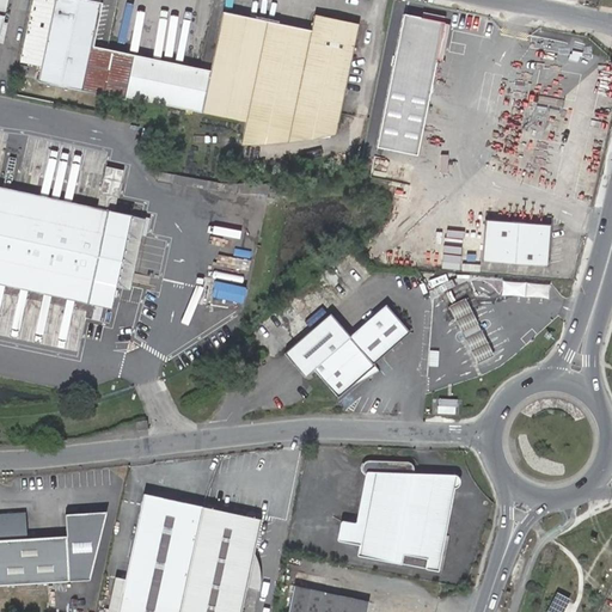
[(54,0),(32,0),(18,78),(37,81),(54,0)]
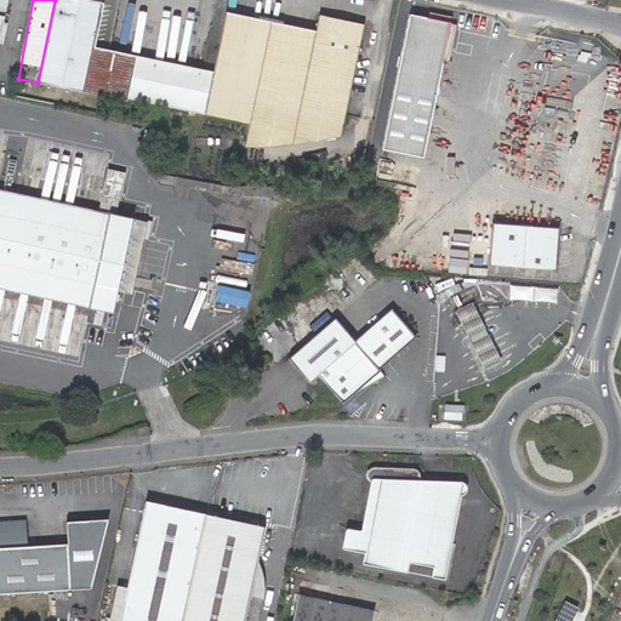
[(91,1),(85,0),(55,0),(38,83),(126,101),(127,98),(142,102),(151,58),(109,50),(95,47),(103,4),(102,4),(91,1)]
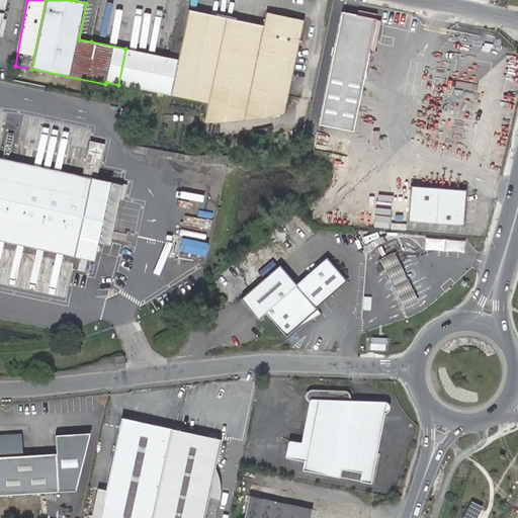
[(98,5),(86,3),(79,39),(91,41),(98,5)]
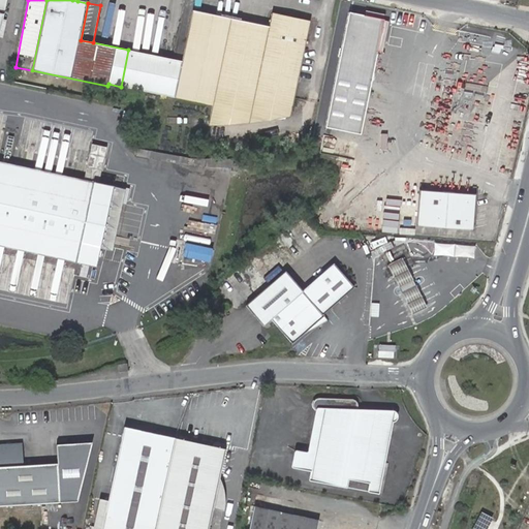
[(385,12),(367,8),(366,13),(384,18),(385,12)]
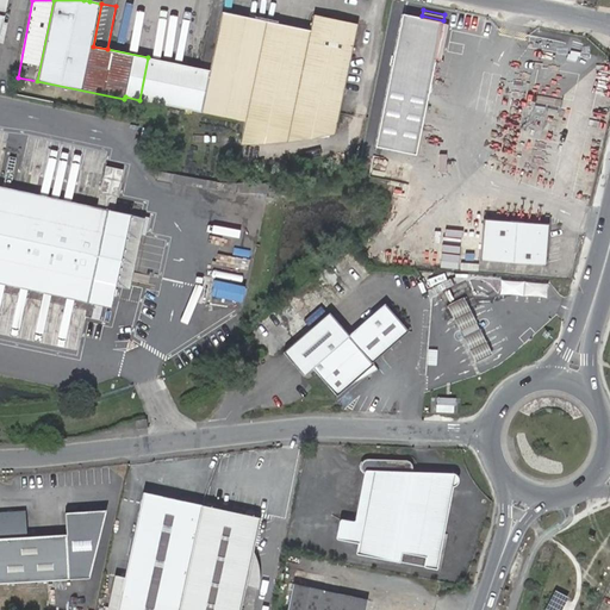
[(211,72),(148,57),(139,100),(246,123),(249,109),(337,128),(358,24),(313,16),(310,32),(223,13),(211,72)]
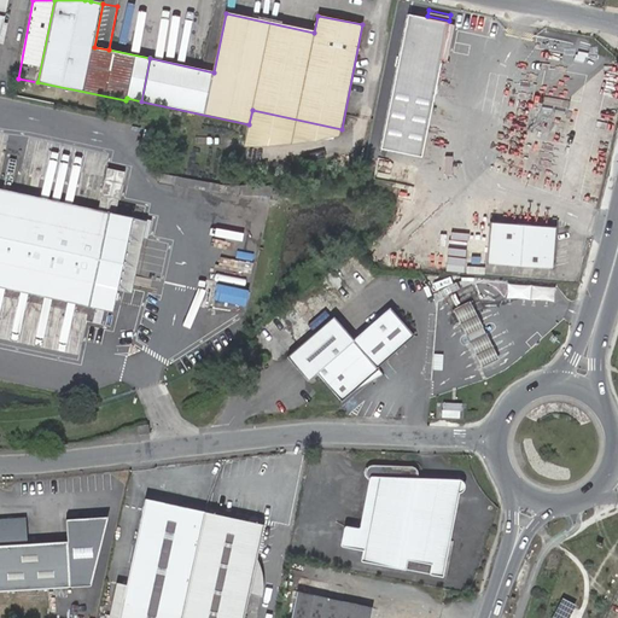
[(407,16),(379,150),(421,158),(449,24),(407,16)]
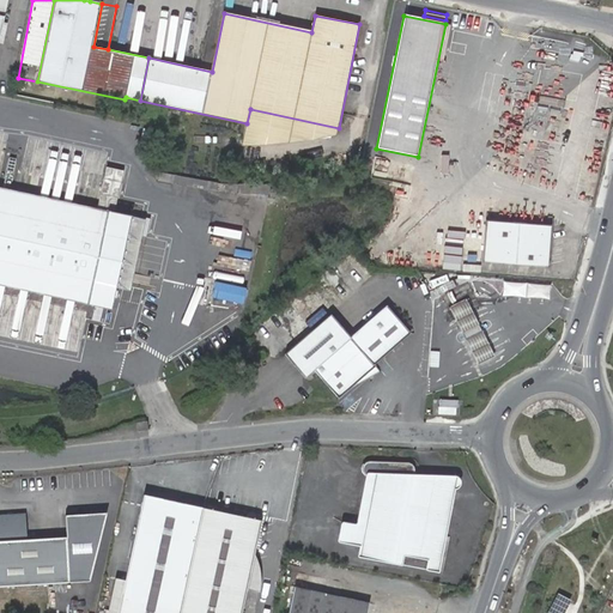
[(451,22),(445,20),(445,24),(438,56),(444,58),(451,22)]
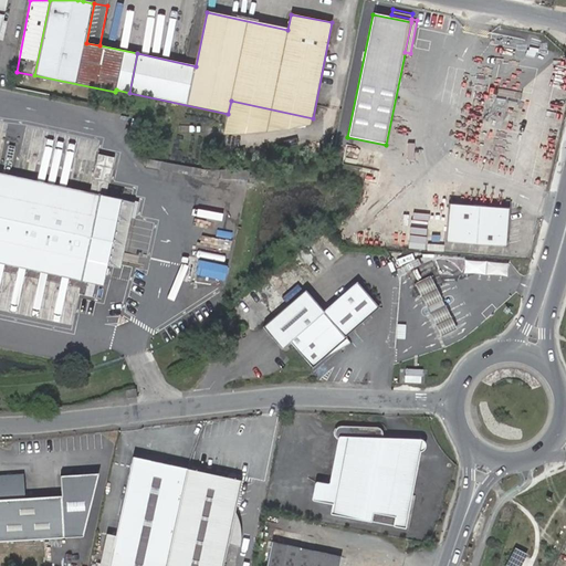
[(228,114),(224,134),(311,126),(313,118),(231,101),(228,114)]
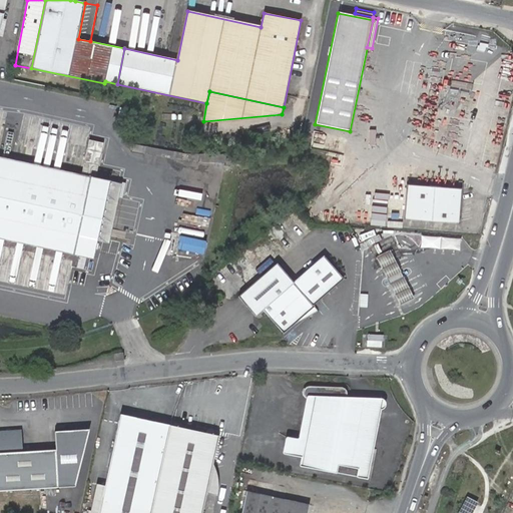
[(0,236),(86,255),(89,240),(102,181),(0,159),(0,236)]
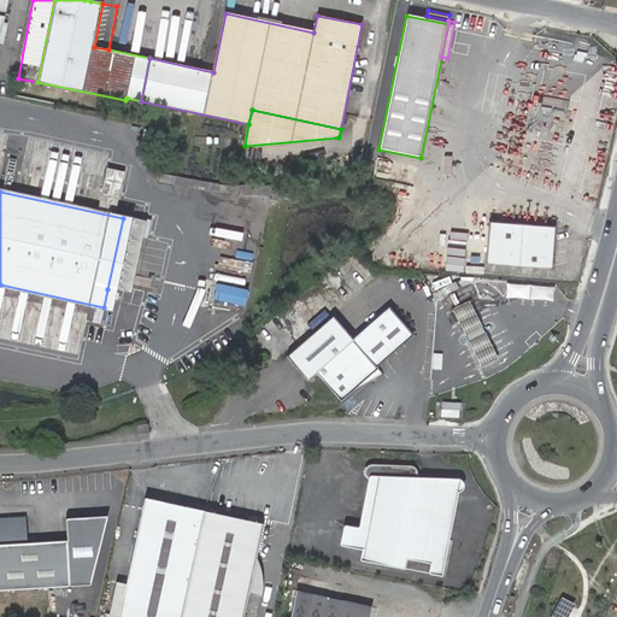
[(139,222),(123,218),(107,289),(123,293),(139,222)]
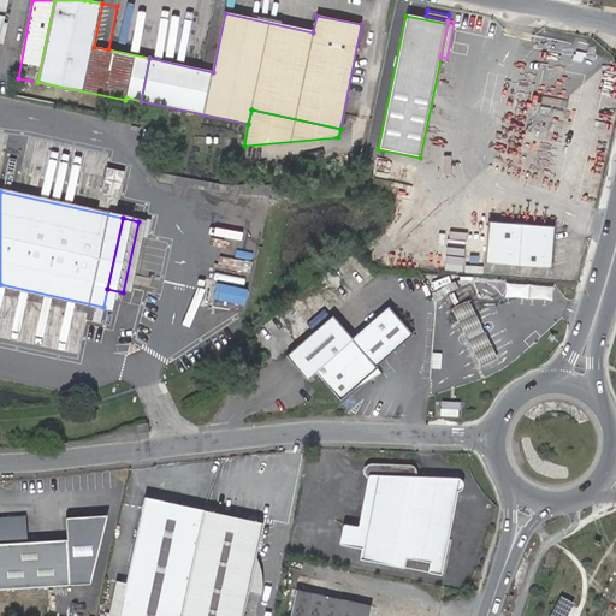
[(557,226),(490,221),(487,264),(554,268),(557,226)]
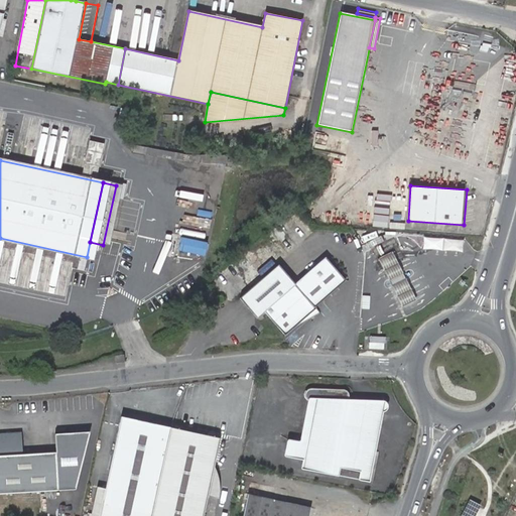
[(426,236),(425,247),(465,249),(466,239),(426,236)]
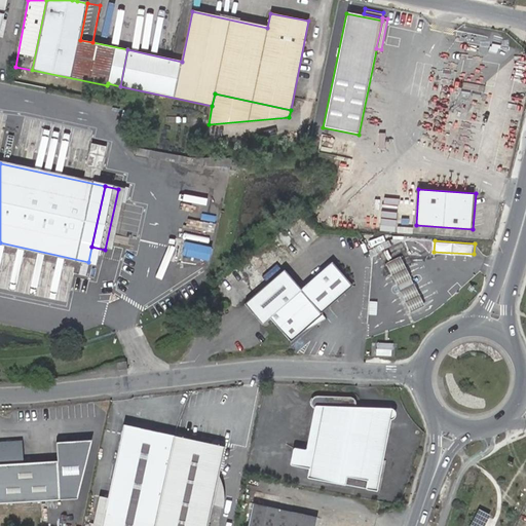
[(212,248),(185,241),(182,256),(209,262),(212,248)]
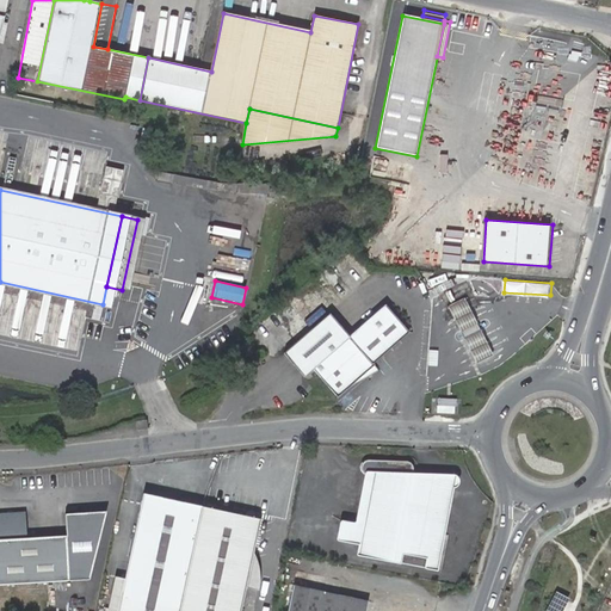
[(461,288),(457,281),(440,289),(444,296),(461,288)]
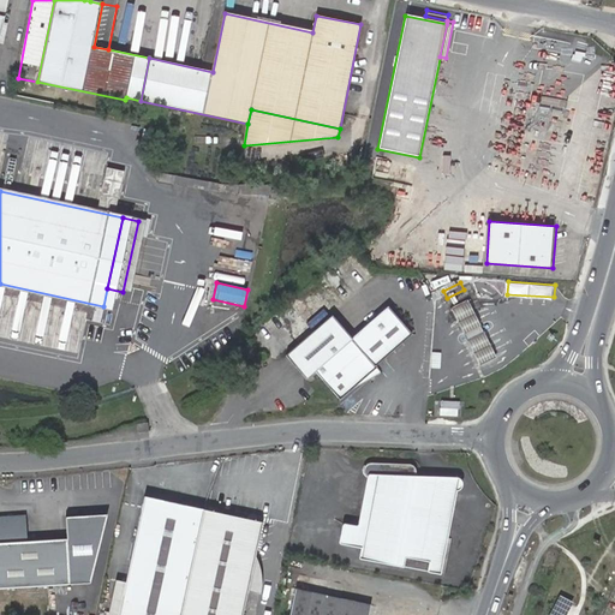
[(473,302),(458,310),(470,334),(485,326),(473,302)]
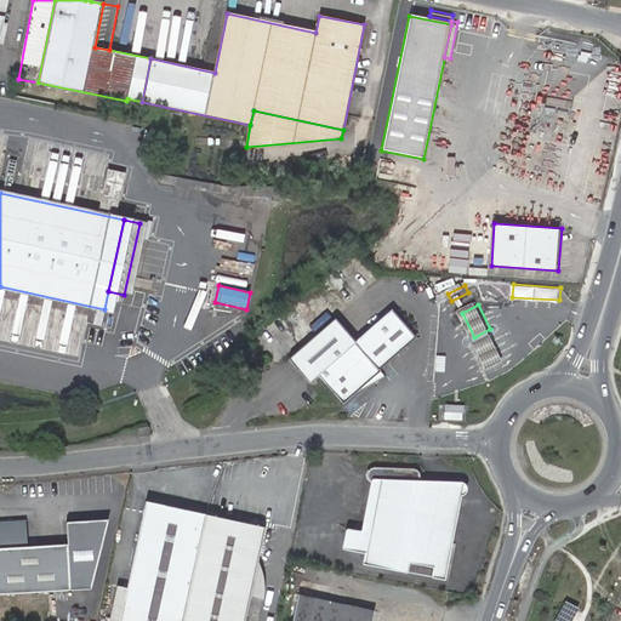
[(421,339),(397,311),(360,343),(341,320),(294,360),(314,385),(324,376),(349,405),(363,393),(387,372),(386,370),(421,339)]
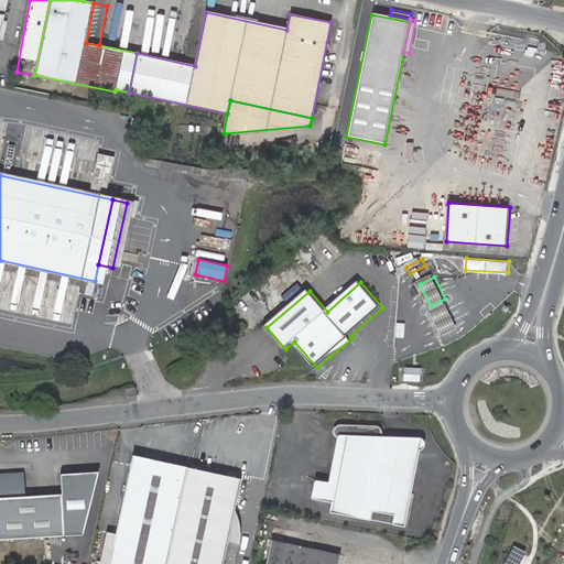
[(445,299),(431,306),(432,310),(434,312),(448,305),(447,302),(445,299)]
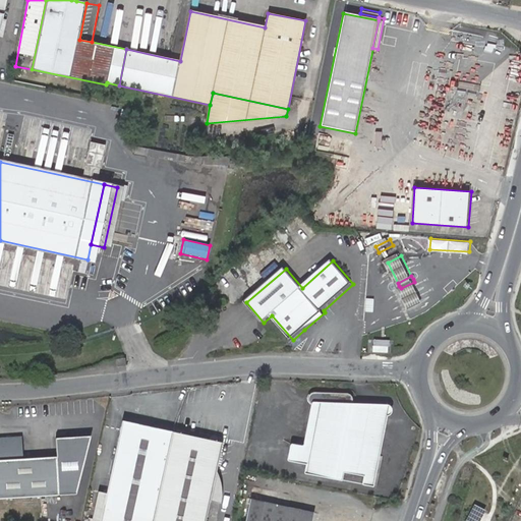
[(414,282),(401,288),(411,309),(424,302),(414,282)]
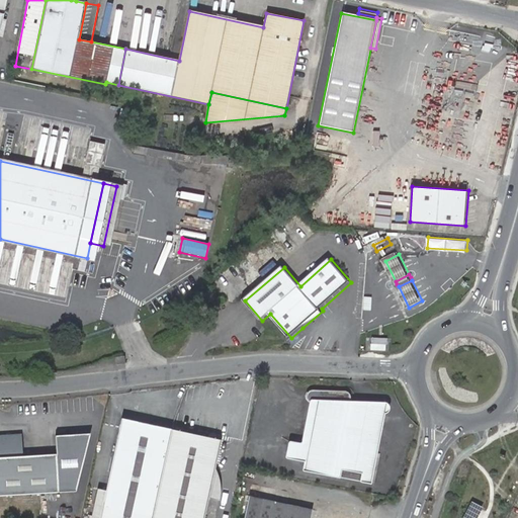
[(326,314),(323,311),(303,328),(326,314)]
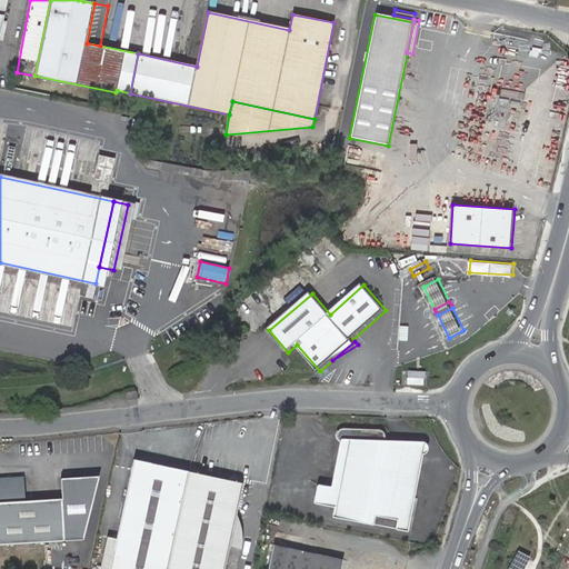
[(376,526),(377,517),(398,521),(410,523),(425,449),(396,443),(396,445),(383,445),(383,443),(385,443),(386,441),(387,439),(387,438),(387,436),(386,433),(383,432),(381,432),(345,431),(342,431),(341,432),(340,433),(339,436),(339,438),(340,440),(341,441),(342,442),(345,443),(346,443),(341,466),(345,467),(340,491),(333,489),(329,489),(326,506),(337,508),(336,519),(376,526)]
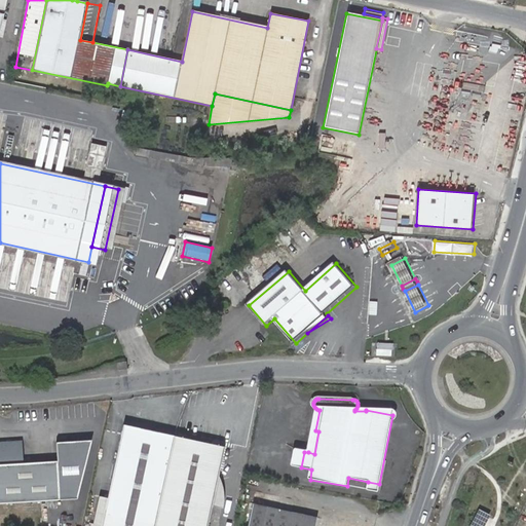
[(316,409),(308,452),(314,454),(318,431),(315,430),(320,410),(318,410),(316,409)]
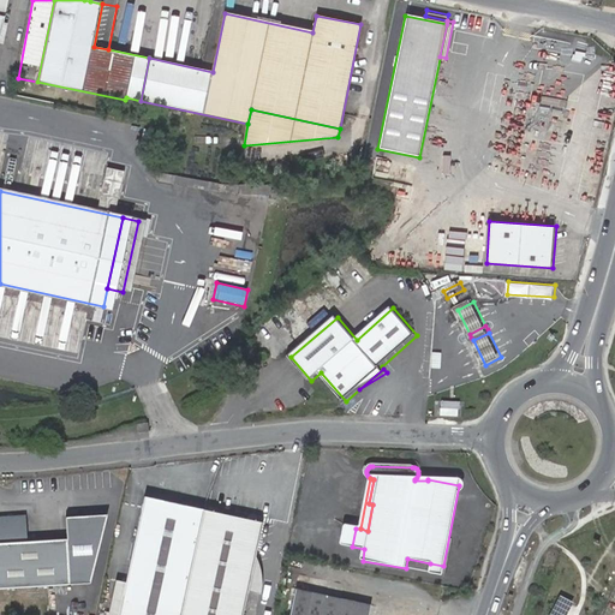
[(202,507),(143,494),(124,580),(124,581),(183,595),(202,507)]
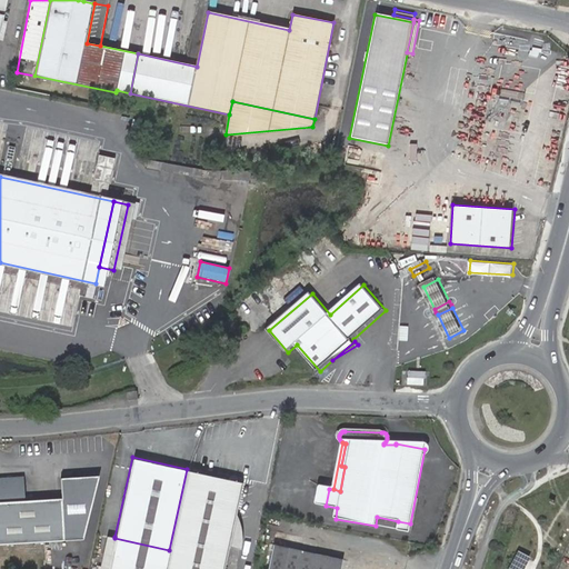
[(242,481),(187,469),(169,550),(115,538),(108,568),(222,568),(228,546),(236,512),(242,481)]
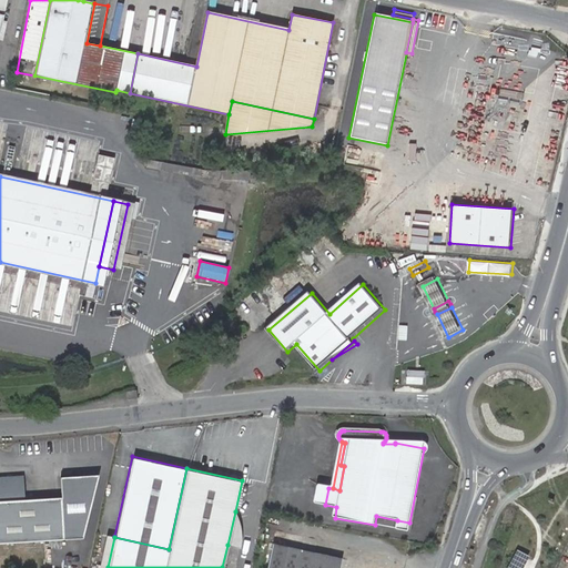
[(19,480),(0,480),(0,540),(83,539),(99,475),(60,477),(61,498),(20,500),(19,480)]
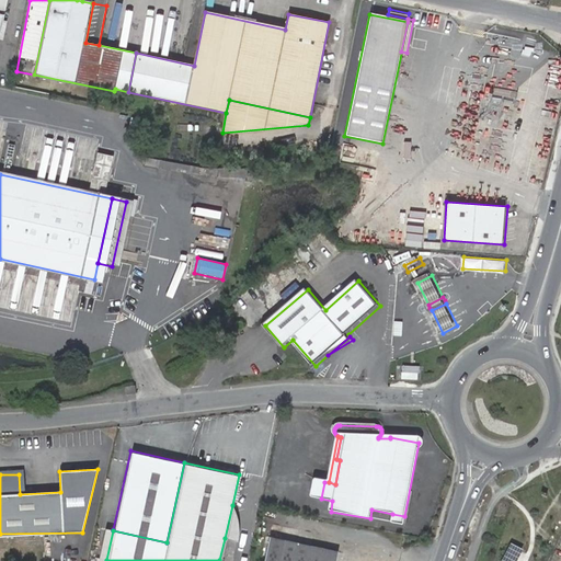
[(313,497),(321,499),(324,482),(317,480),(315,481),(311,495),(312,496),(313,497)]
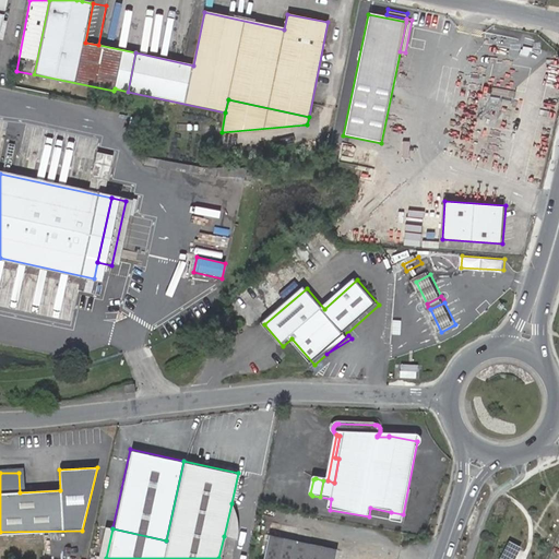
[(233,506),(232,503),(224,536),(236,538),(237,533),(238,527),(237,521),(236,514),(235,509),(233,506)]
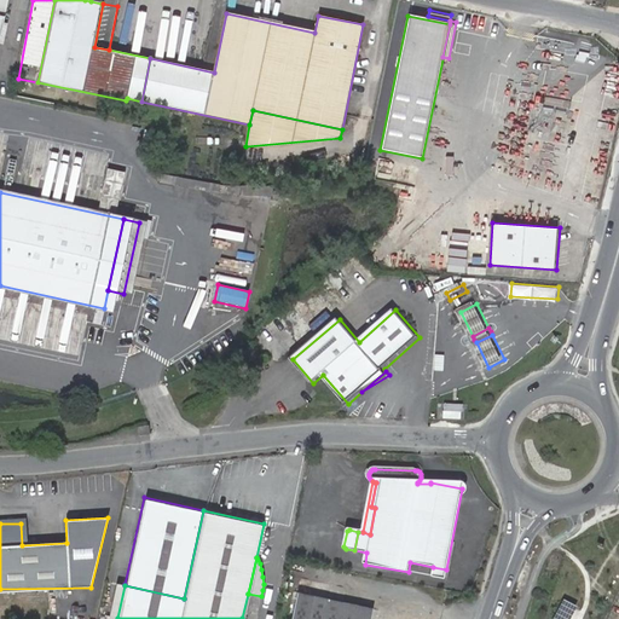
[(444,579),(446,570),(433,567),(431,577),(444,579)]
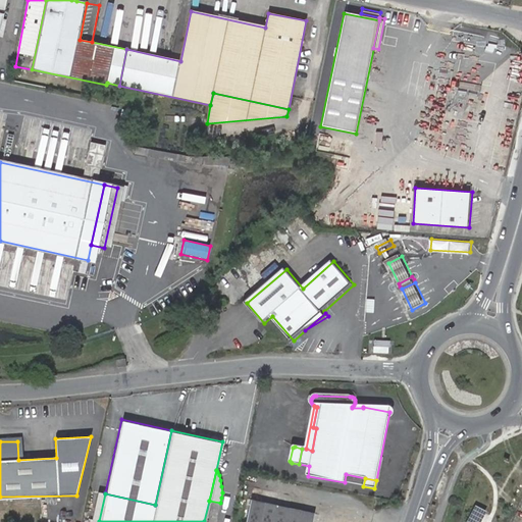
[(105,492),(97,491),(91,520),(98,521),(99,521),(105,493),(105,492)]
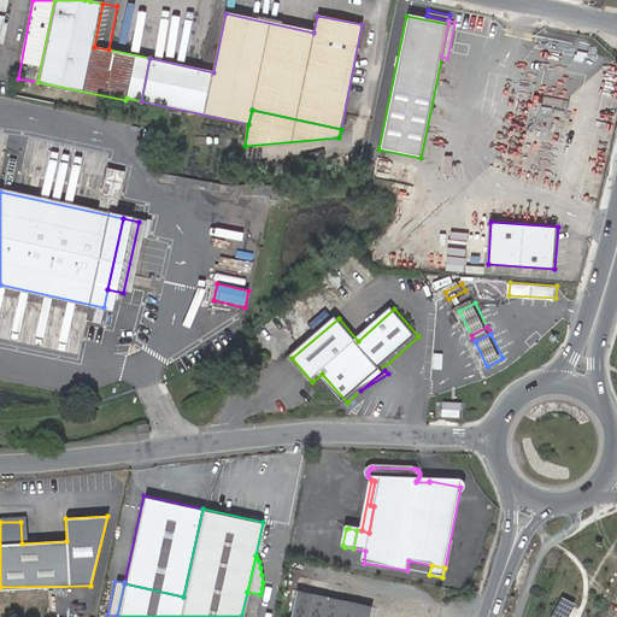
[(368,616),(370,611),(297,595),(292,616),(368,616)]
